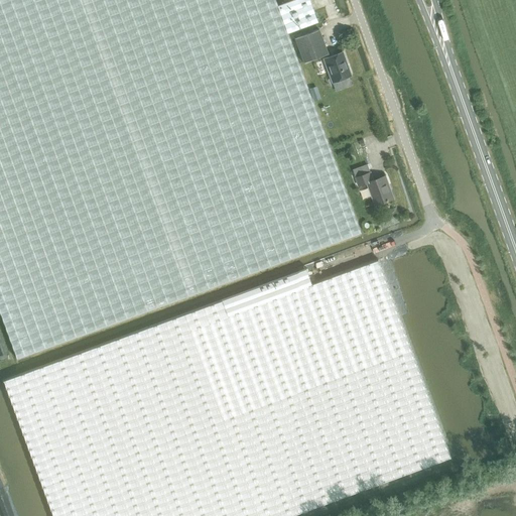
[(0,0),(0,311),(17,358),(360,233),(287,33),(317,22),(309,0),(289,0),(277,5),(275,0),(0,0)]
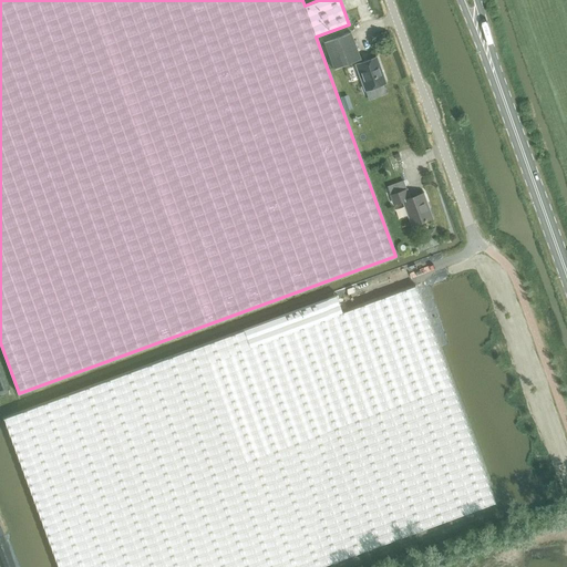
[(361,59),(351,32),(323,42),(333,69),(361,59)]
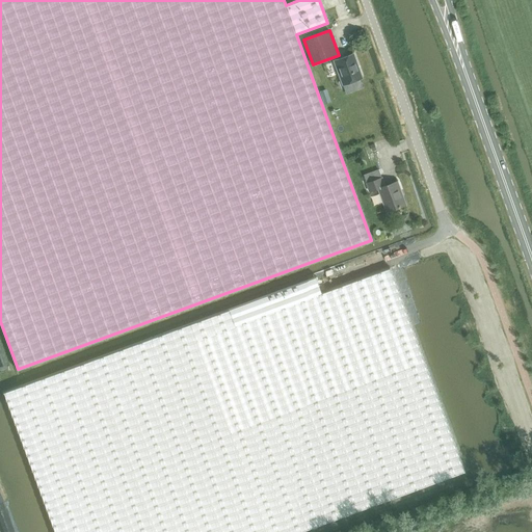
[(353,53),(334,60),(343,84),(346,94),(363,87),(360,78),(354,64),(356,63),(353,53)]
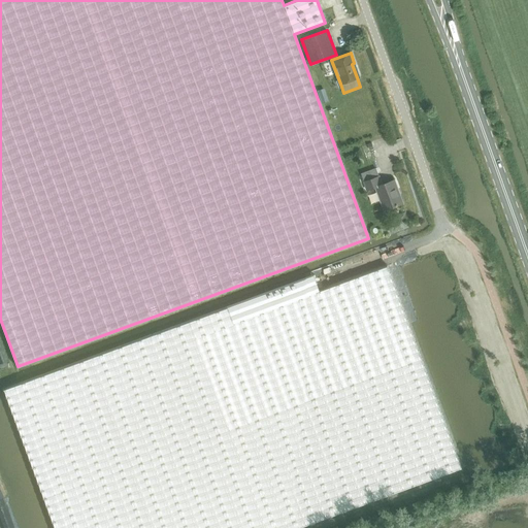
[(396,190),(398,189),(395,179),(383,185),(380,176),(364,183),(367,190),(376,187),(385,210),(401,204),(396,190)]
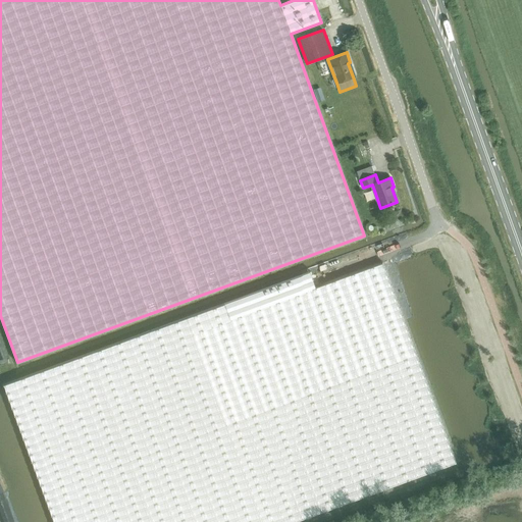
[(350,257),(338,261),(341,265),(352,261),(350,257)]
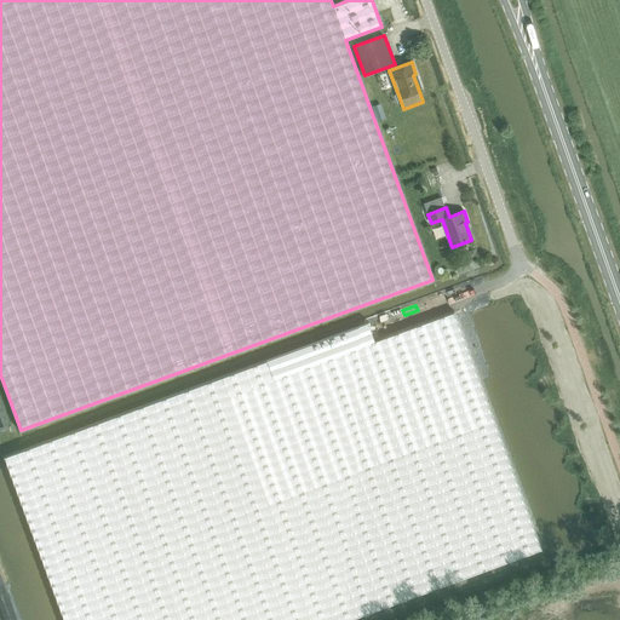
[(369,322),(4,457),(63,619),(349,619),(543,549),(455,311),(375,342),(369,322)]
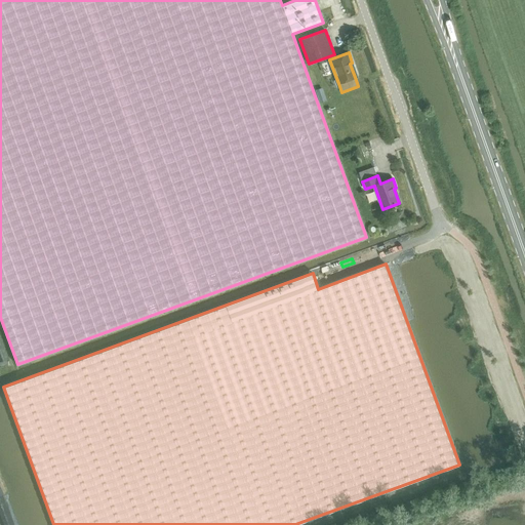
All buildings are outlined.
